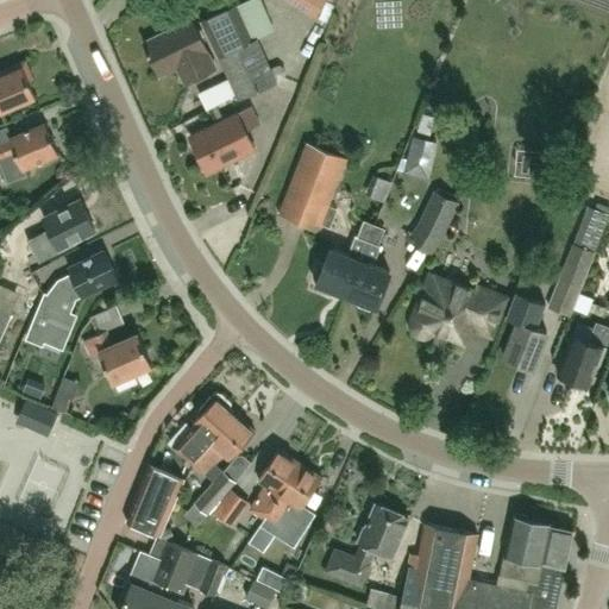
[(289,0),(324,20),(336,0),(289,0)]
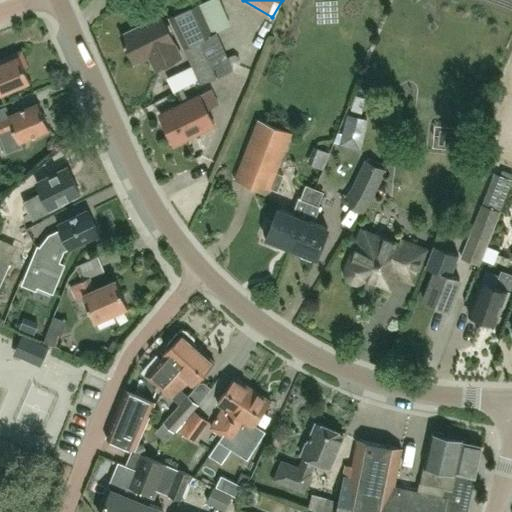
[(211,34),(198,3),(169,17),(184,49),(200,83),(228,71),(218,49),(222,47),(216,31),(211,34)]
